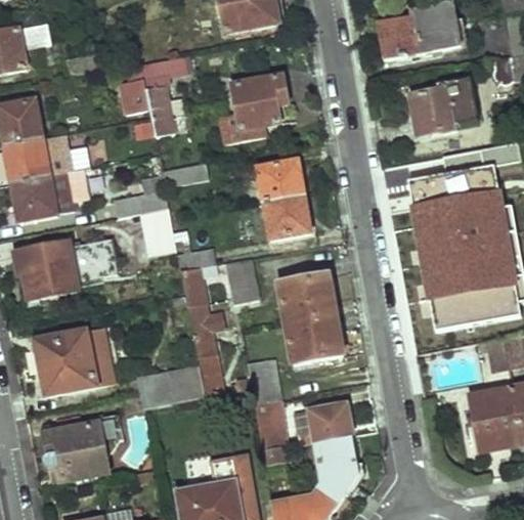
[(221,0),(226,29),(279,19),(275,0),(221,0)]
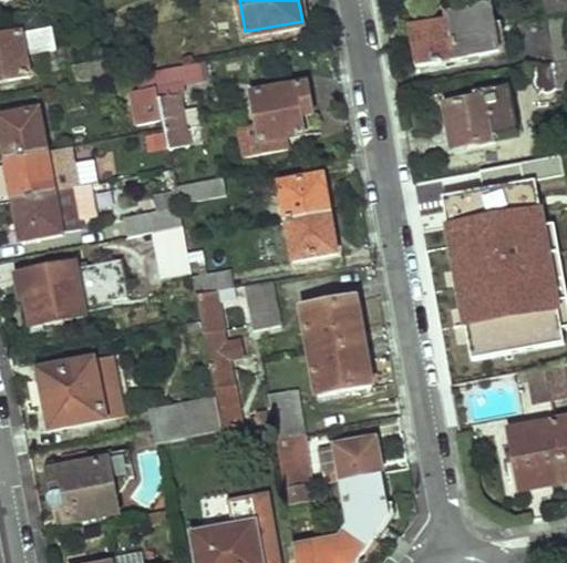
[(566,10),(566,0),(544,0),(546,14),(566,10)]
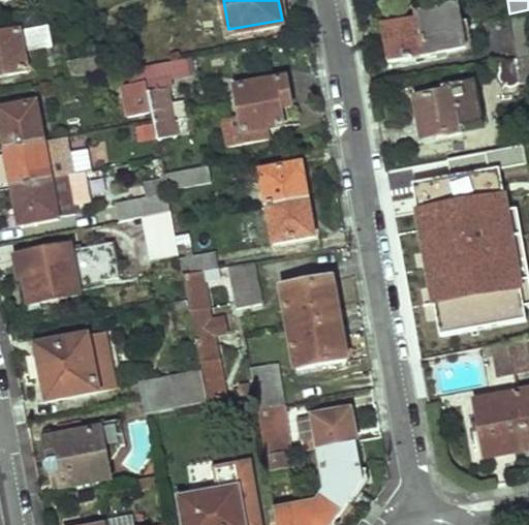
[(416,16),(384,22),(391,60),(467,45),(460,3),(415,11),(416,16)]
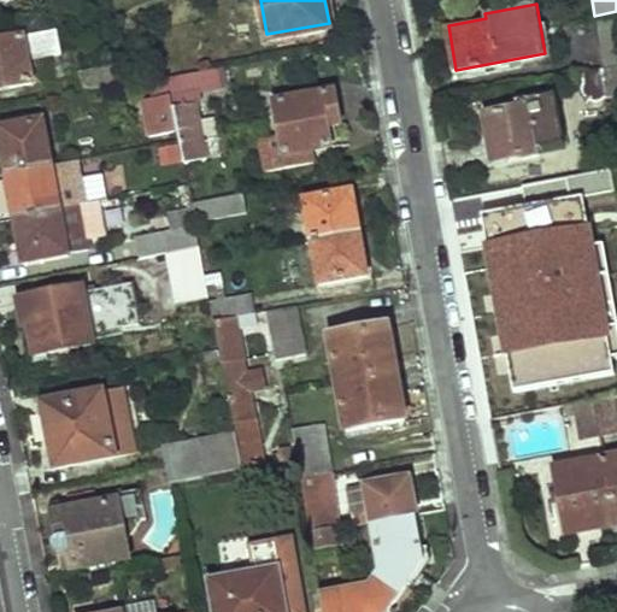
[(616,64),(616,11),(594,16),(603,68),(616,64)]
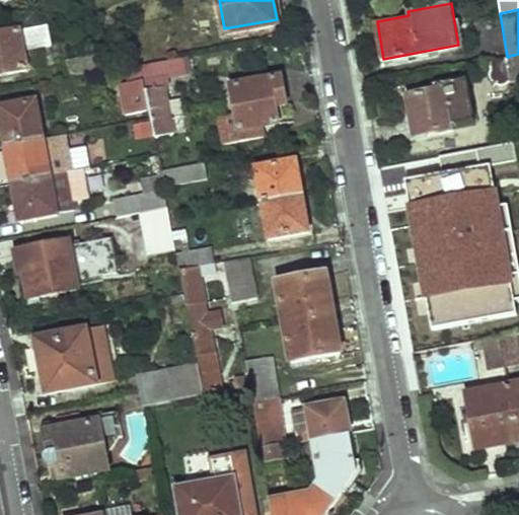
[(51,25),(23,30),(0,33),(0,72),(29,68),(26,50),(55,45),(51,25)]
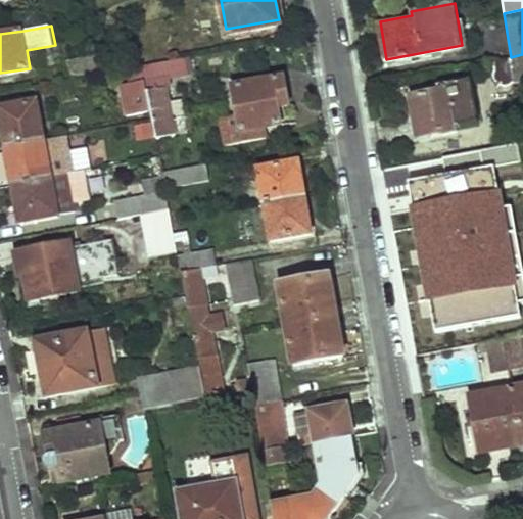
[(121,66),(110,39),(100,43),(103,52),(70,59),(74,77),(121,66)]
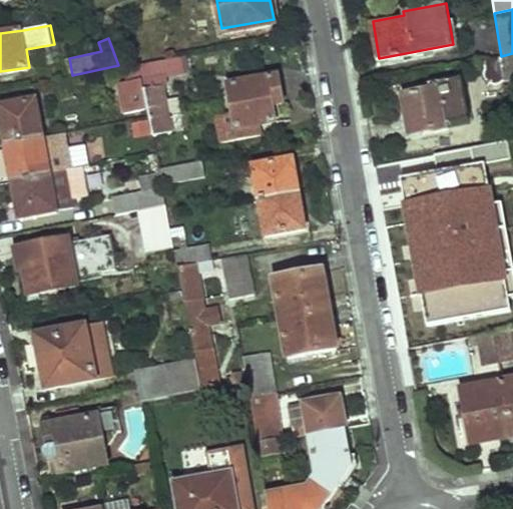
[(512,53),(501,56),(486,59),(487,68),(482,71),(480,74),(480,79),(482,83),(487,85),(494,84),(499,79),(512,76),(512,53)]
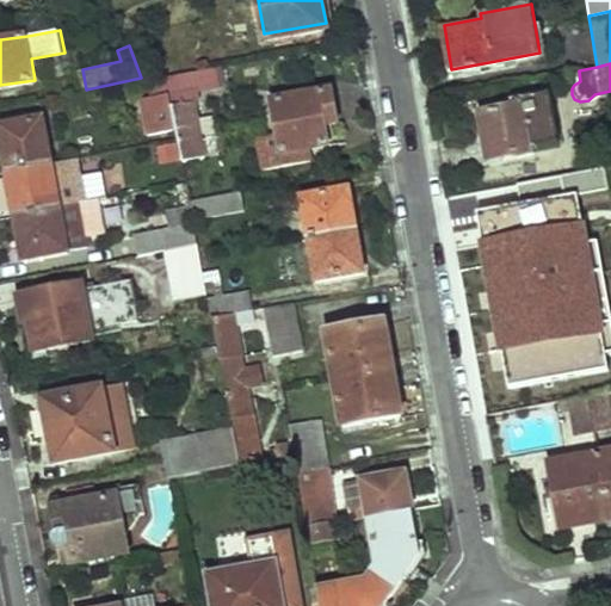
[(178,137),(183,159),(204,155),(193,99),(190,99),(189,88),(217,82),(215,65),(166,74),(168,93),(176,128),(178,137)]
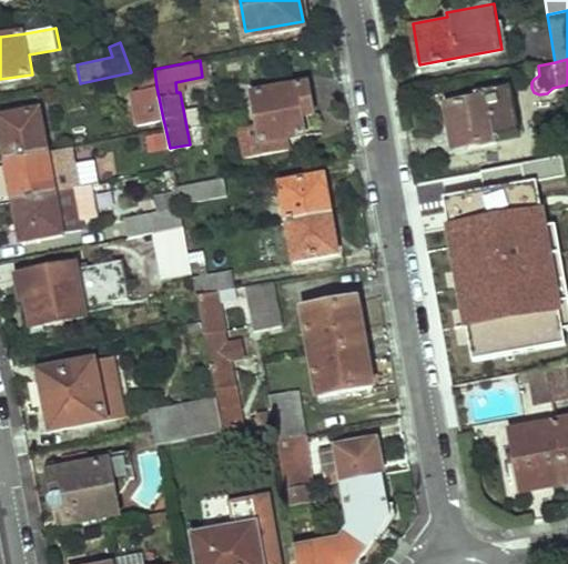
[(254,92),(262,140),(316,130),(307,82),(254,92)]
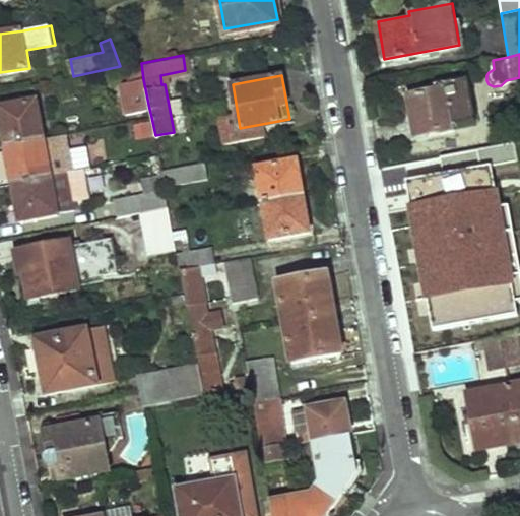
[(149,109),(143,79),(124,83),(129,113),(149,109)]
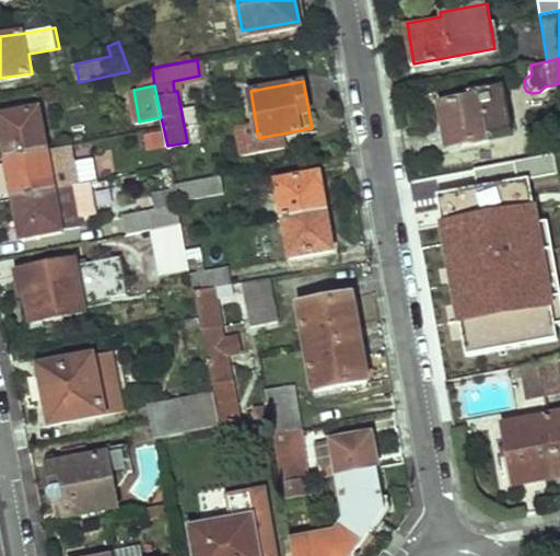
[(443,104),(447,146),(493,140),(492,134),(509,131),(503,87),(473,90),(474,101),(443,104)]
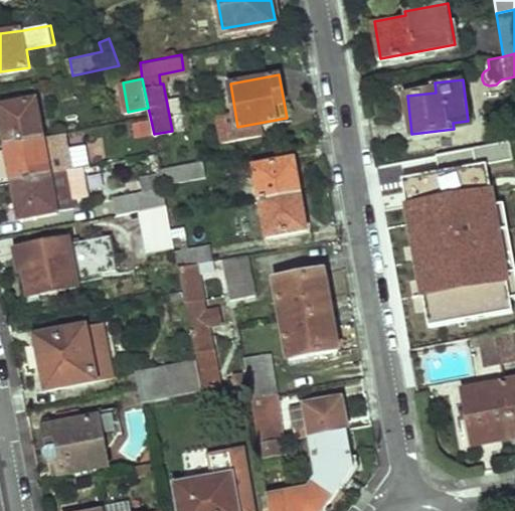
[(8,143),(44,136),(36,100),(1,106),(8,143)]
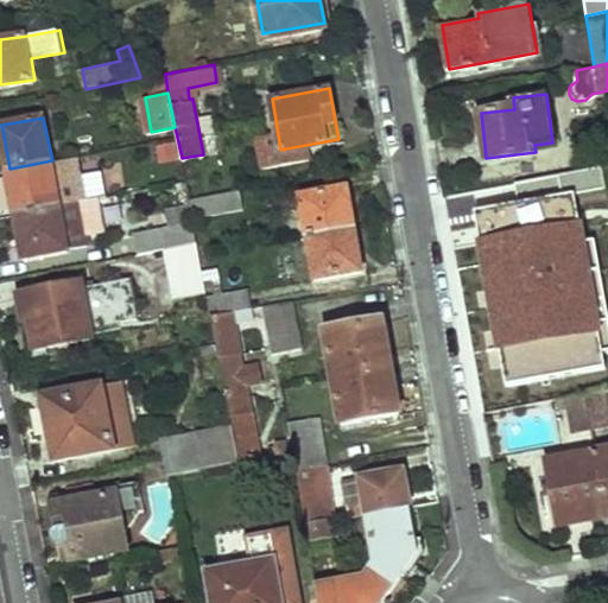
[(175,127),(151,132),(153,141),(177,137),(175,127)]
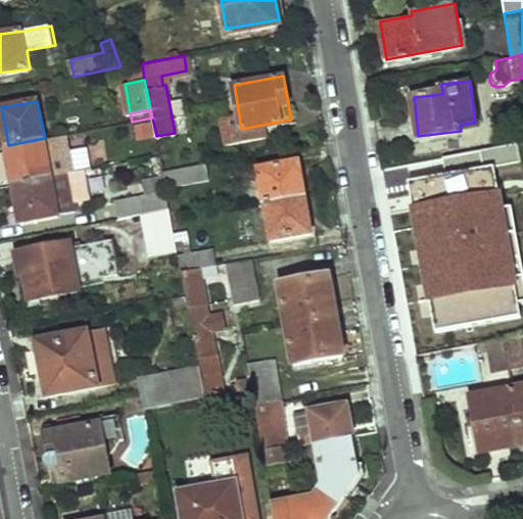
[(153,136),(151,120),(134,122),(136,138),(153,136)]
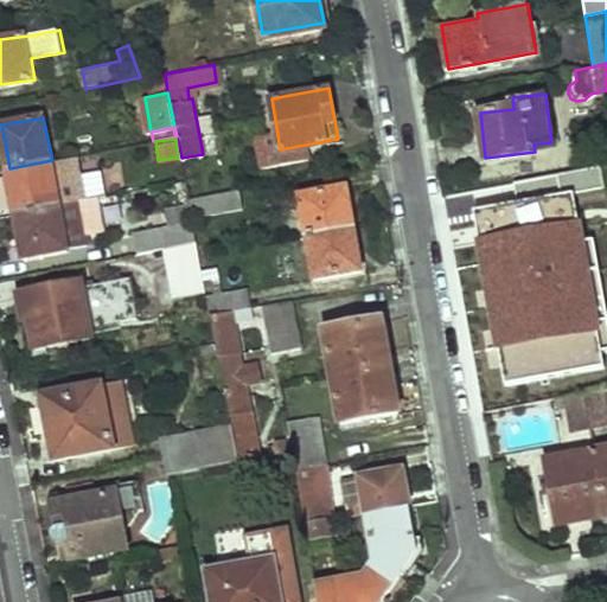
[(110,192),(106,168),(83,172),(80,155),(52,160),(10,168),(17,211),(101,193),(110,192)]
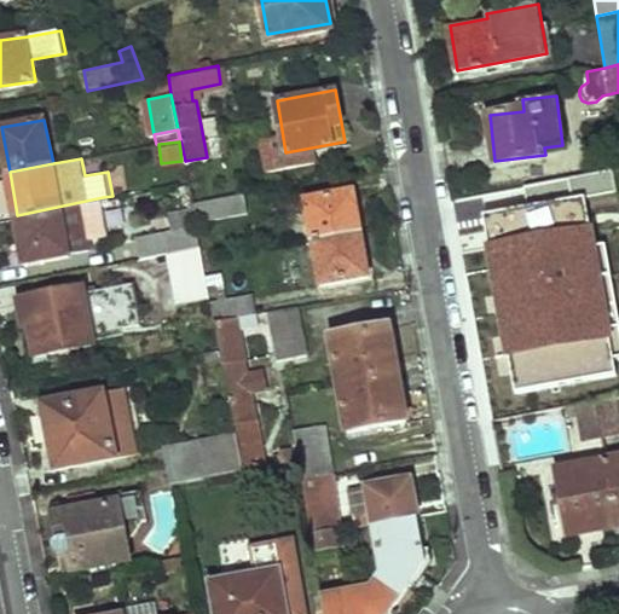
[(528,206),(482,214),(516,389),(617,370),(590,229),(578,231),(567,175),(525,184),(528,206)]
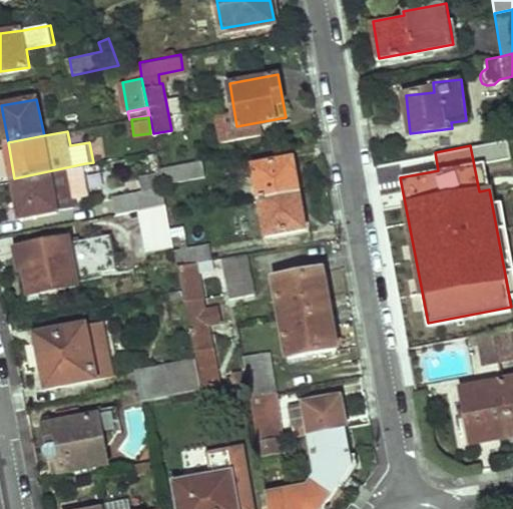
[(293,156),(254,163),(260,197),(300,190),(293,156)]
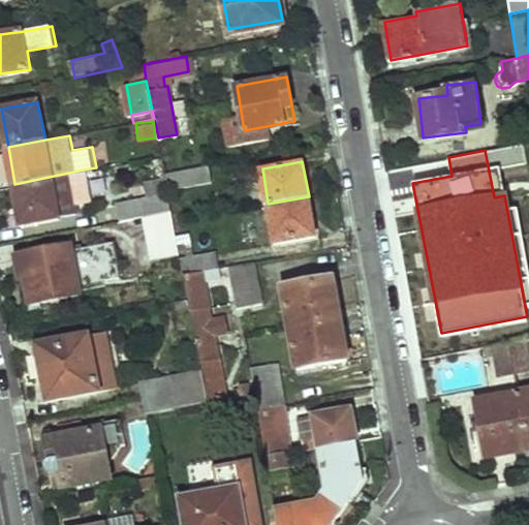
[(165,178),(166,184),(209,177),(206,162),(164,168),(165,178)]
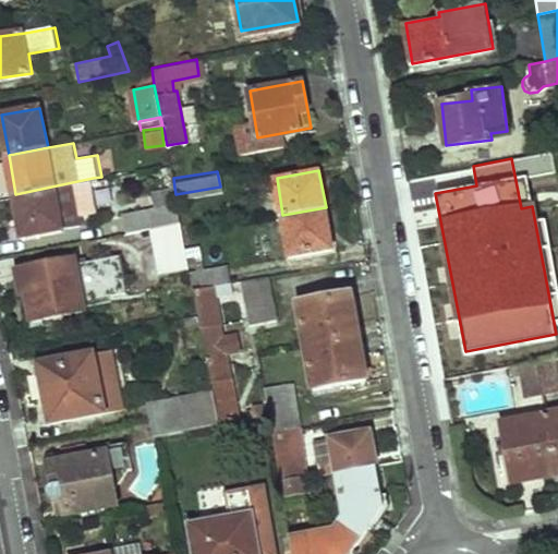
[(83,223),(81,214),(99,209),(93,178),(15,194),(24,233),(83,223)]
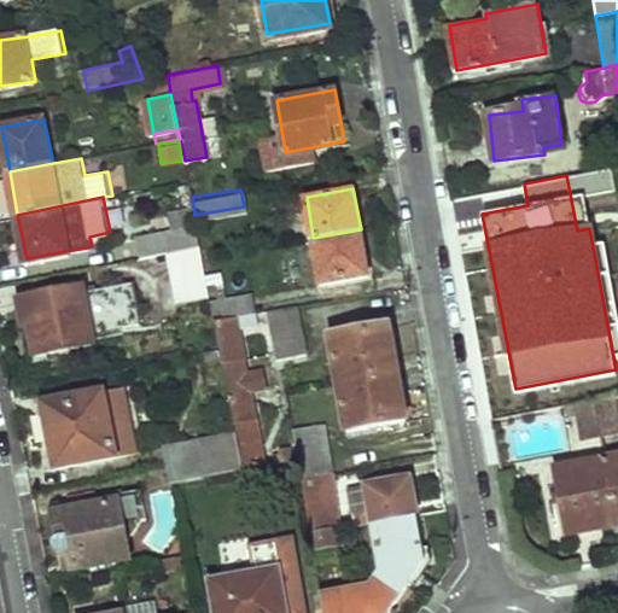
[(194,215),(193,208),(169,211),(173,231),(169,231),(170,249),(200,243),(194,215)]
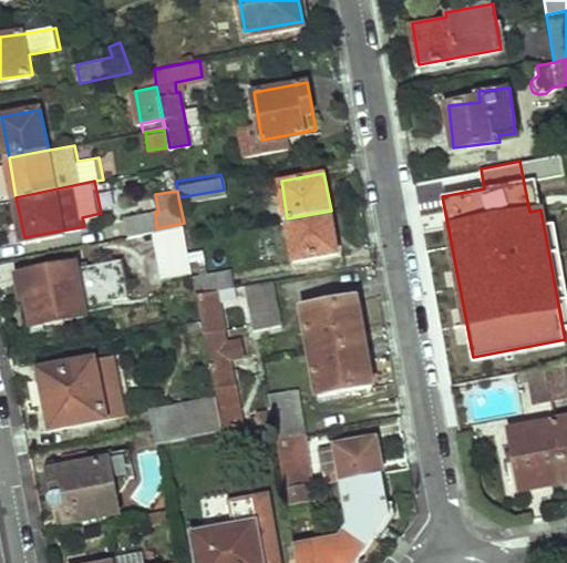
[(331,211),(287,218),(295,256),(337,247),(331,211)]
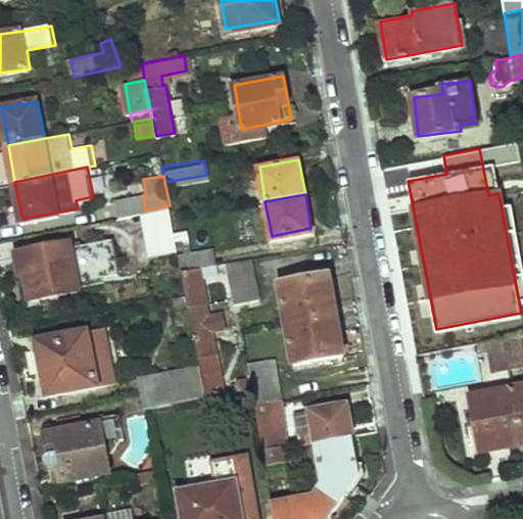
[(87,241),(92,278),(119,275),(113,238),(87,241)]
